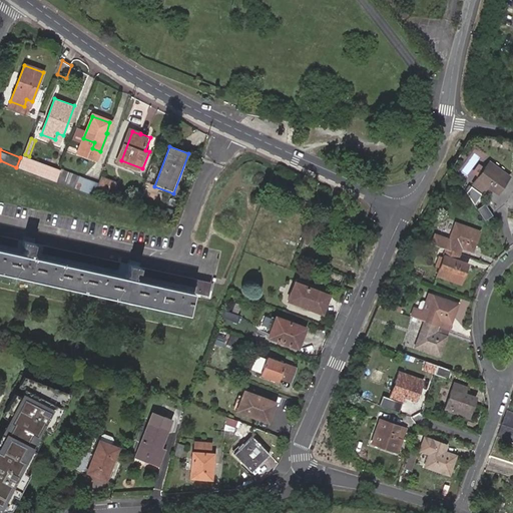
[(512,171),(491,156),(475,178),(487,186),(491,180),(499,187),(512,171)]
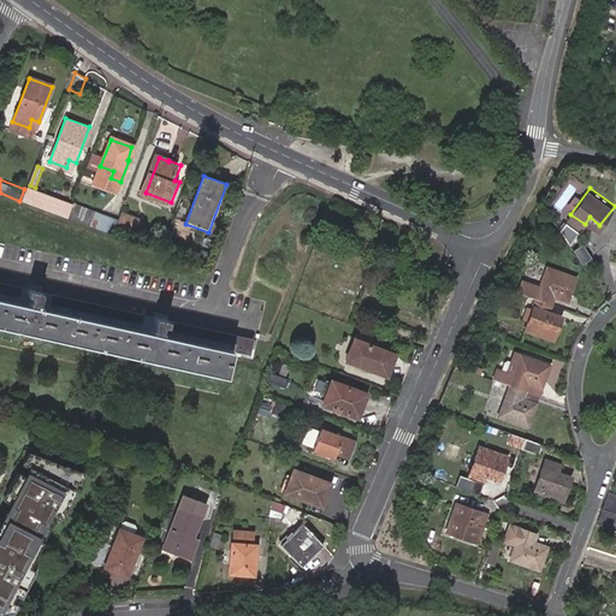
[(71,220),(76,209),(30,193),(25,203),(71,220)]
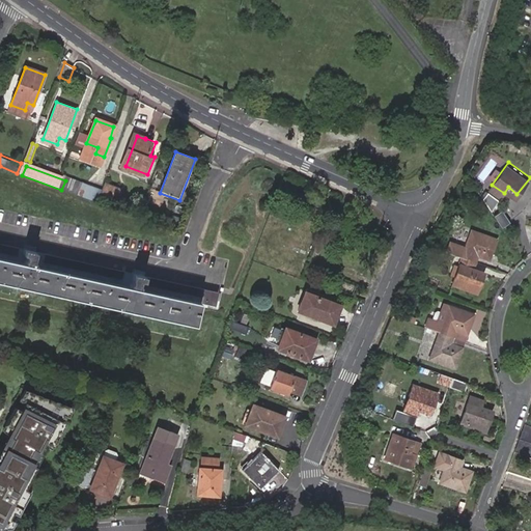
[(61,190),(92,201),(95,192),(65,180),(61,190)]
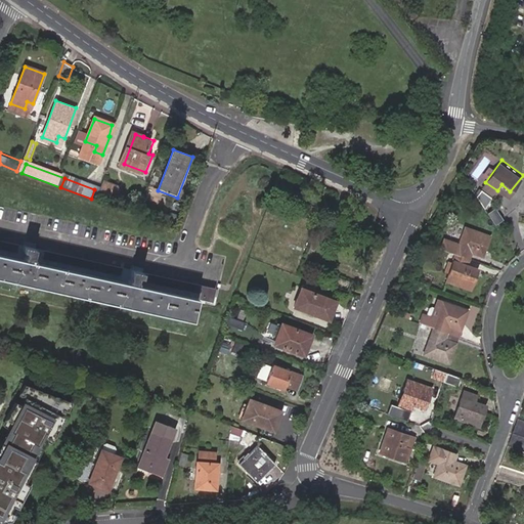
[(106,181),(102,190),(121,198),(125,187),(106,181)]
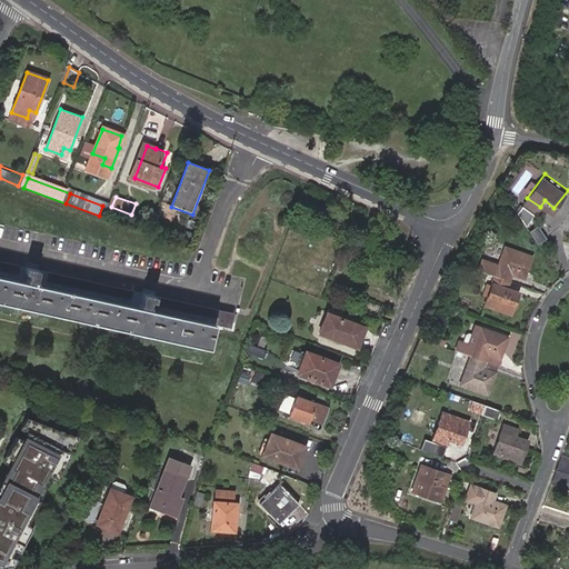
[(99,216),(105,218),(111,201),(105,199),(102,206),(99,216)]
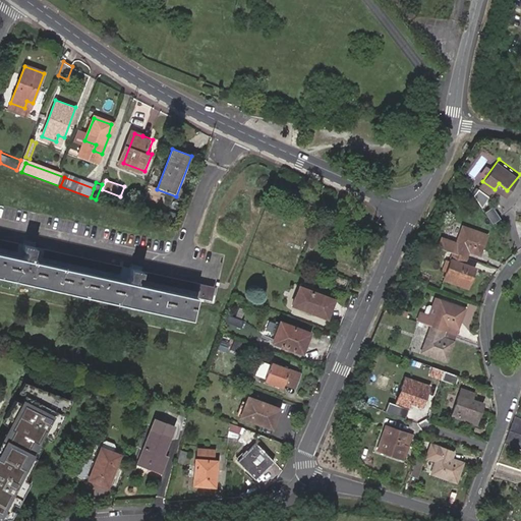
[(474,198),(485,206),(490,196),(479,190),(474,198)]
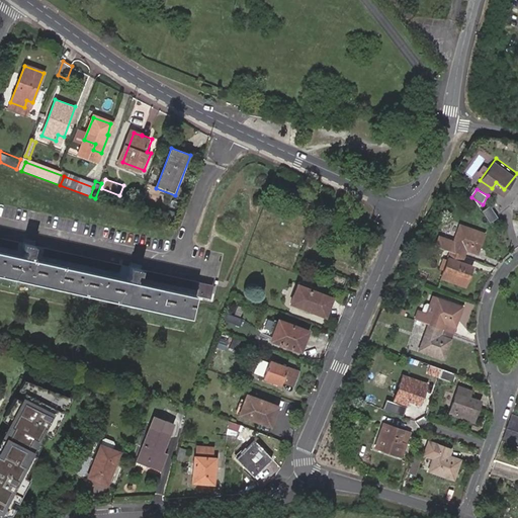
[(492,205),(484,209),(490,223),(499,219),(492,205)]
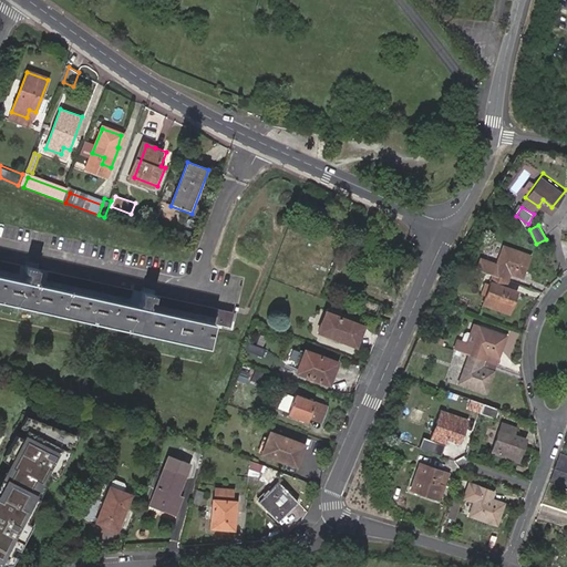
[(531,251),(506,241),(501,259),(483,253),(478,263),(496,269),(497,269),(508,274),(512,266),(524,270),(531,251)]
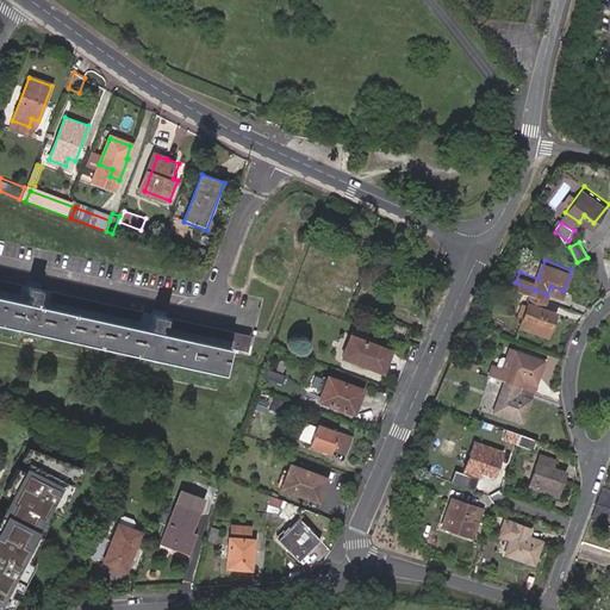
[(251,355),(255,338),(168,319),(169,313),(156,310),(155,316),(43,291),(44,286),(31,284),(30,288),(0,281),(0,325),(83,344),(224,374),(229,350),(251,355)]
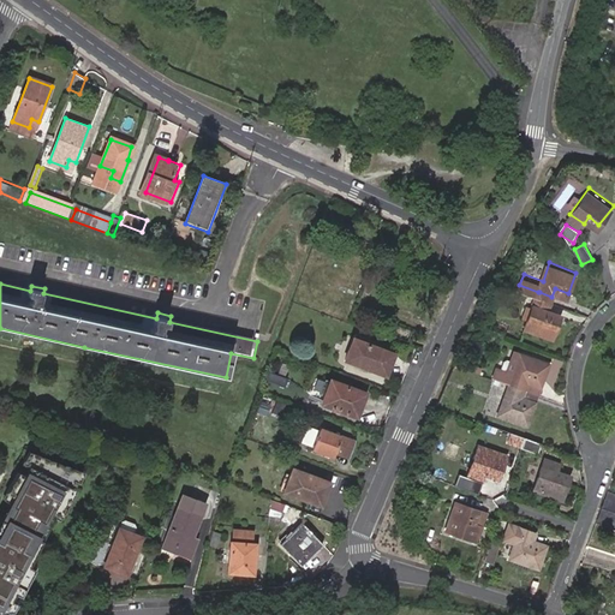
[(551,297),(539,292),(527,323),(554,334),(562,310),(549,305),(551,297)]
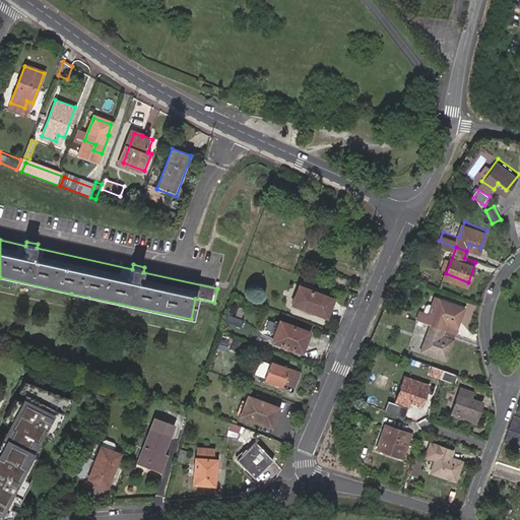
[(334,299),(304,287),(300,297),(299,297),(295,307),(327,318),(334,299)]
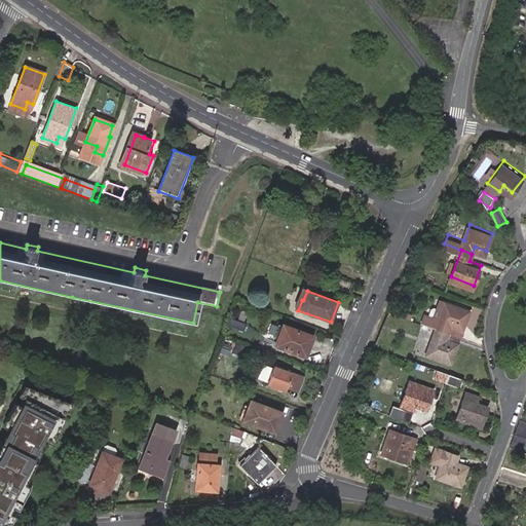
[(428,311),(425,320),(439,325),(451,329),(454,322),(466,326),(473,307),(449,298),(446,307),(441,305),(437,304),(435,305),(433,313),(428,311)]
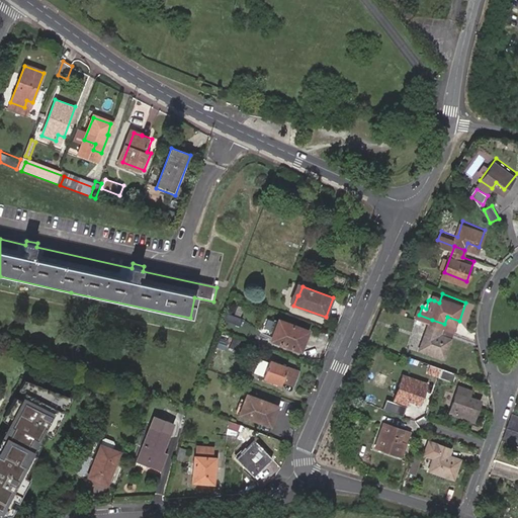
[(228,313),(226,320),(242,326),(244,319),(228,313)]
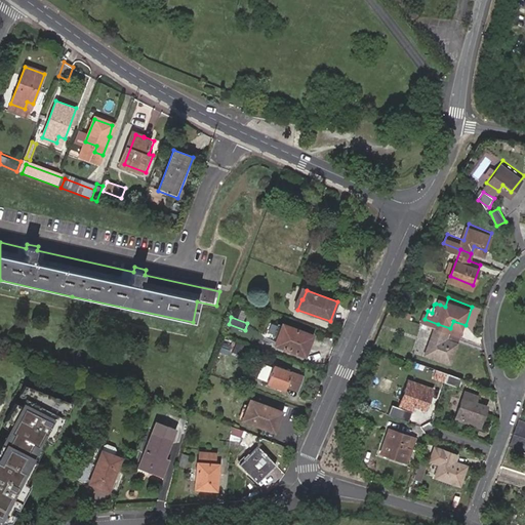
[(450,328),(462,332),(466,325),(453,321),(450,328)]
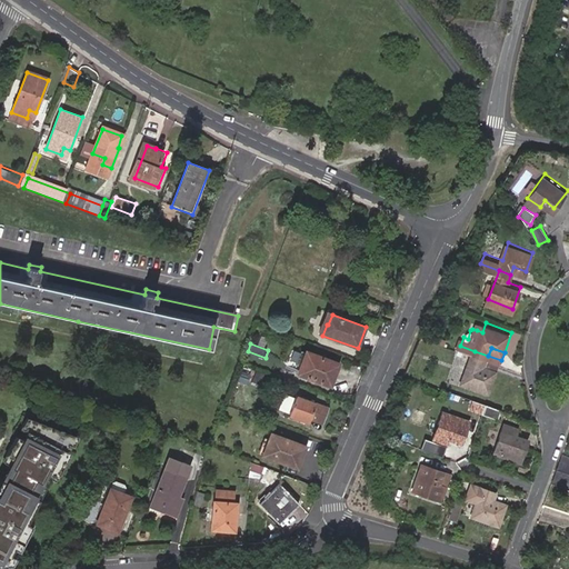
[(488,356),(475,351),(466,380),(491,389),(499,368),(486,363),(488,356)]
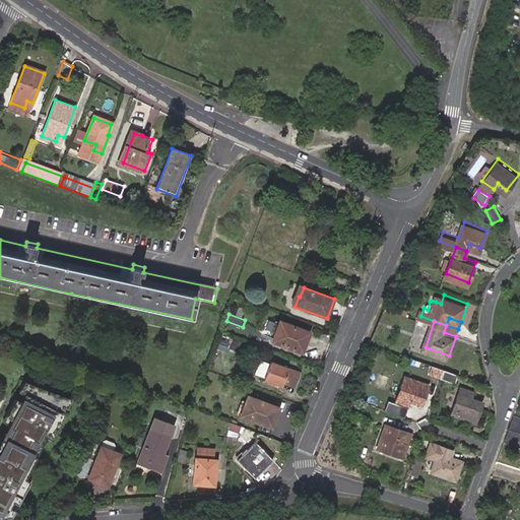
[(311,334),(282,323),(275,341),(304,352),(311,334)]
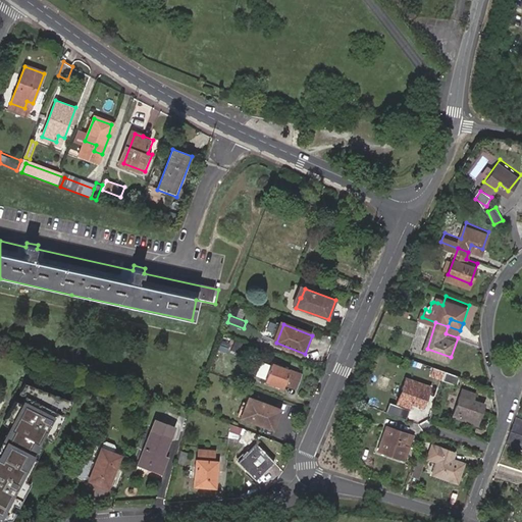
[(458,337),(460,330),(448,326),(446,333),(458,337)]
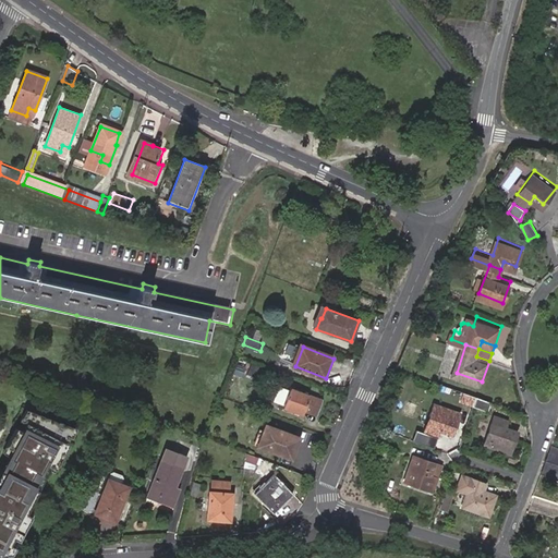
[(270,372),(250,364),(246,373),(268,380),(270,372)]
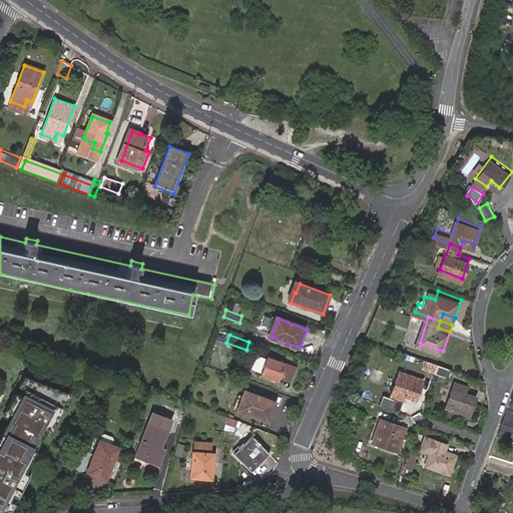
[(260,376),(278,383),(279,379),(286,382),(291,369),(284,367),(266,360),(260,376)]
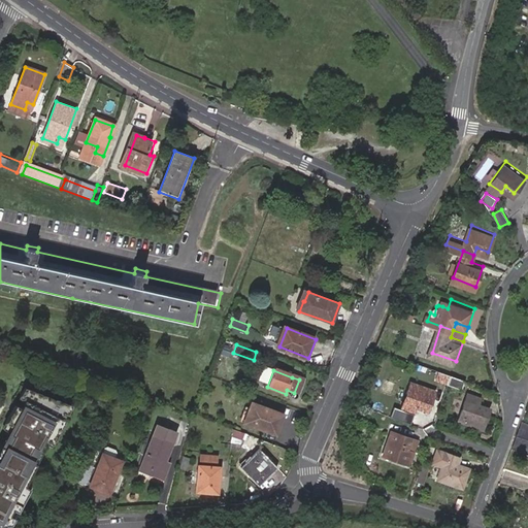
[(464,382),(451,376),(448,385),(461,390),(464,382)]
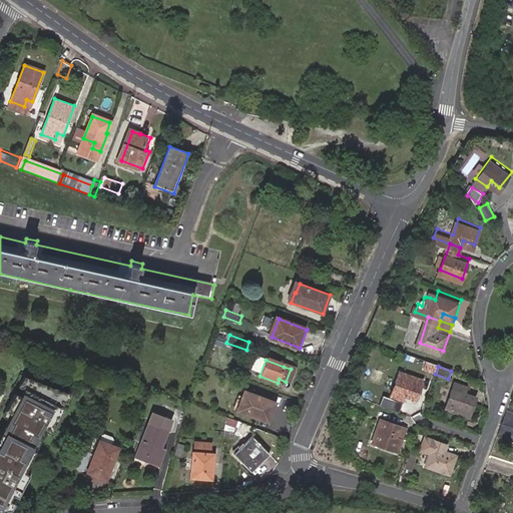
[(422,376),(399,367),(388,393),(402,398),(404,391),(415,396),(422,376)]
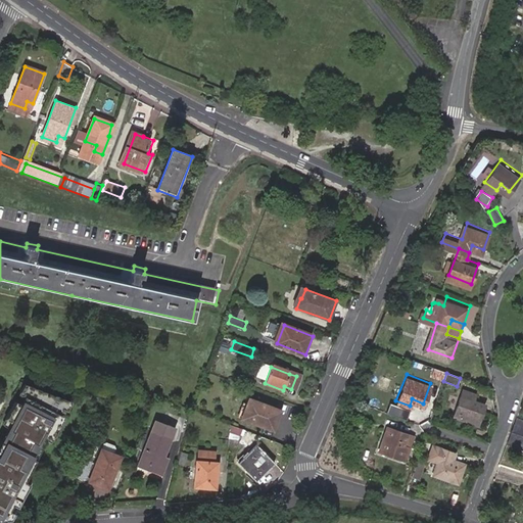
[(0,522),(10,522),(13,515),(8,513),(11,507),(15,509),(28,484),(24,482),(44,440),(49,441),(63,416),(59,414),(62,409),(65,411),(72,402),(21,384),(18,392),(22,395),(19,403),(14,401),(2,424),(5,427),(0,438),(0,522)]
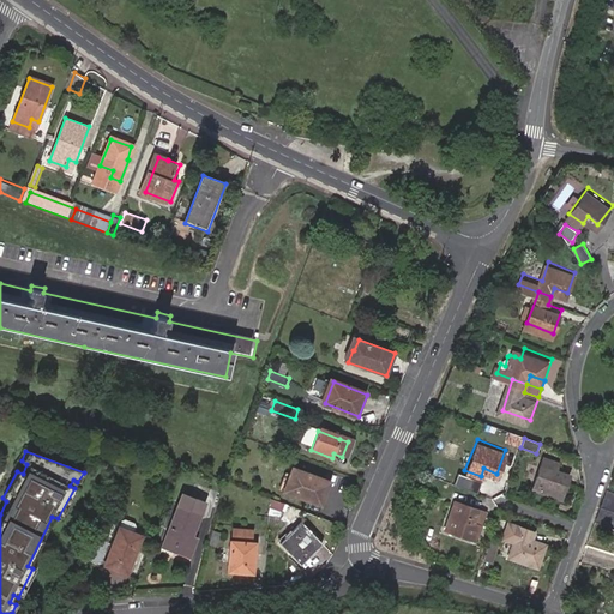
[(557,465),(542,459),(530,489),(557,501),(566,477),(554,473),(557,465)]
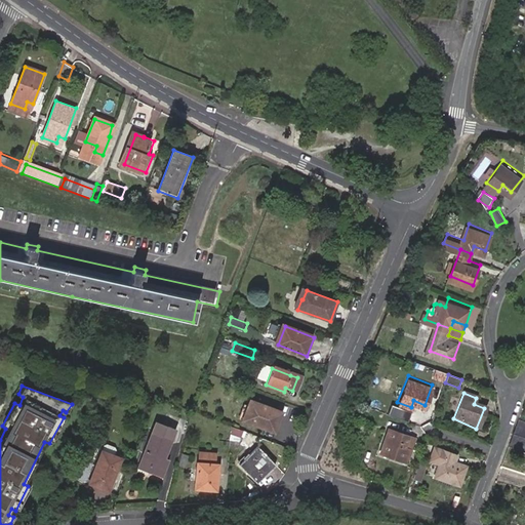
[(284,413),(253,402),(246,421),(277,433),(284,413)]
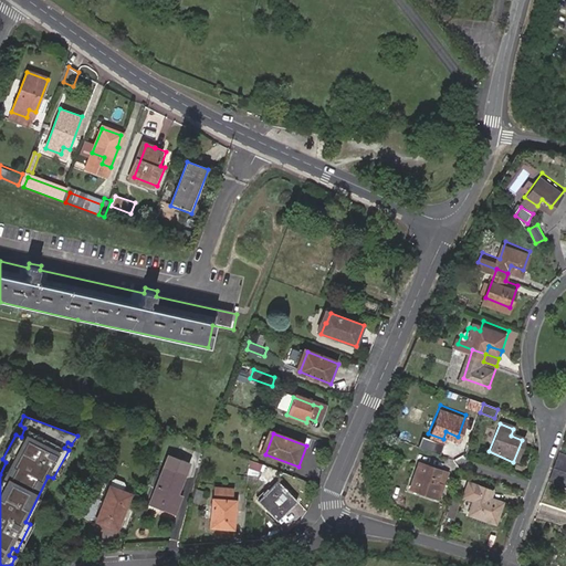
[(565,449),(558,447),(552,463),(565,468),(565,449)]
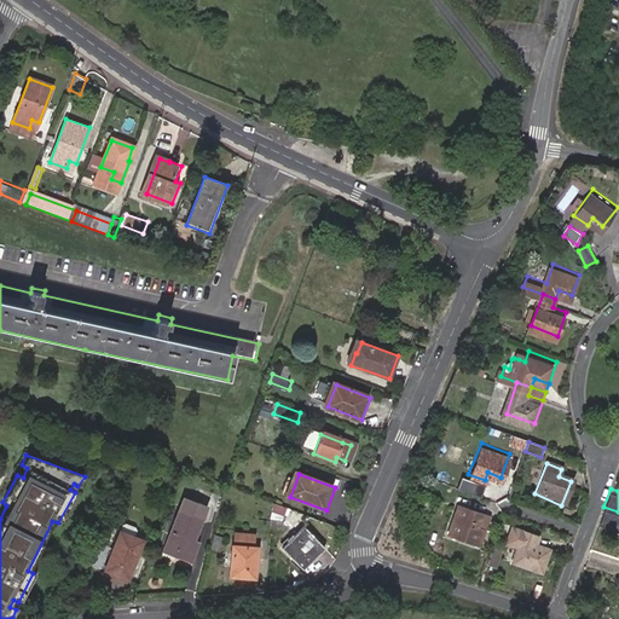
[(476,521),(482,507),(461,499),(449,528),(478,538),(484,524),(476,521)]
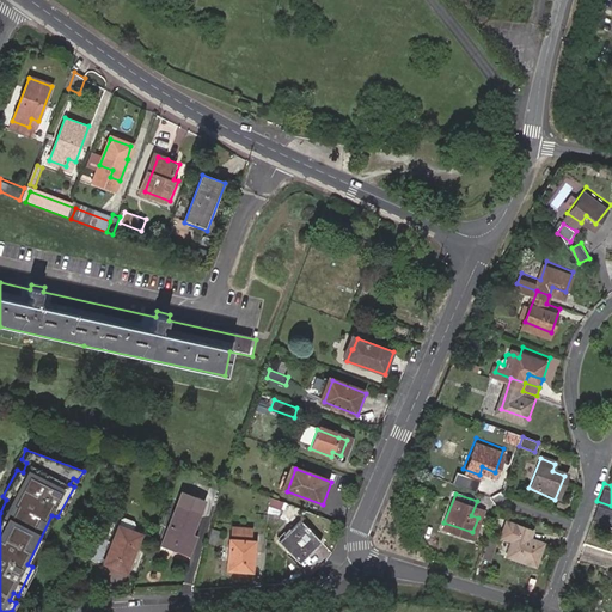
[(483,503),(477,501),(471,515),(478,518),(483,503)]
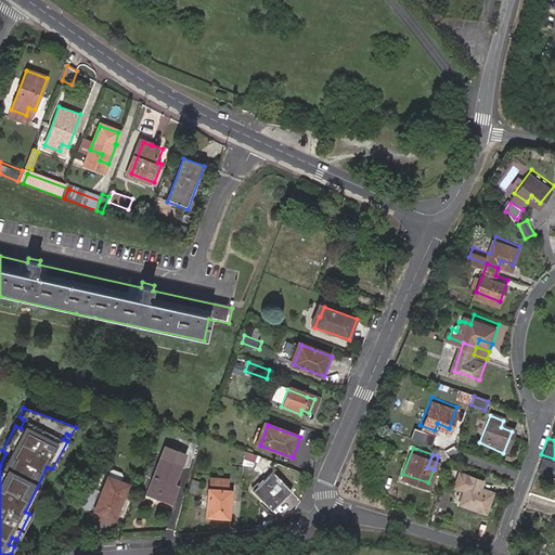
[(554,475),(554,472),(554,459),(541,454),(536,468),(554,475)]
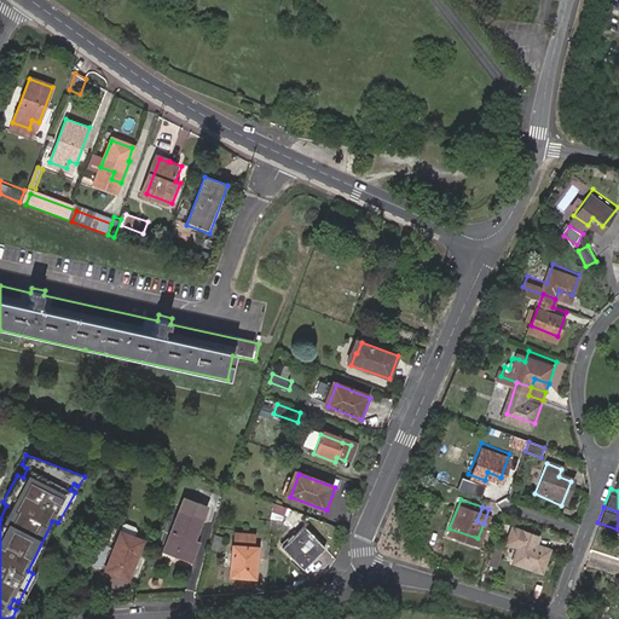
[(195,550),(197,544),(204,521),(183,513),(168,554),(195,562),(198,551),(195,550)]
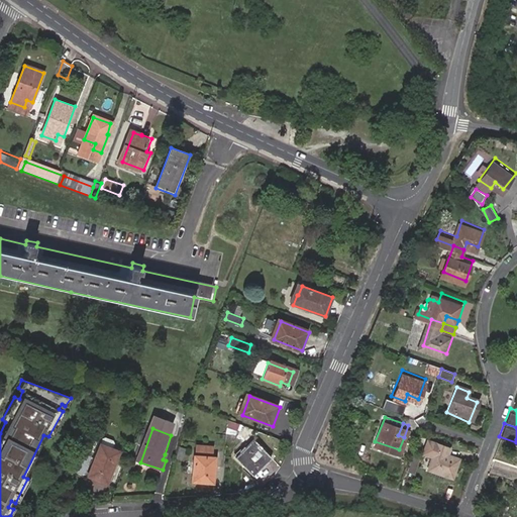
[(447,444),(425,435),(420,448),(430,452),(425,464),(449,474),(456,455),(445,451),(447,444)]
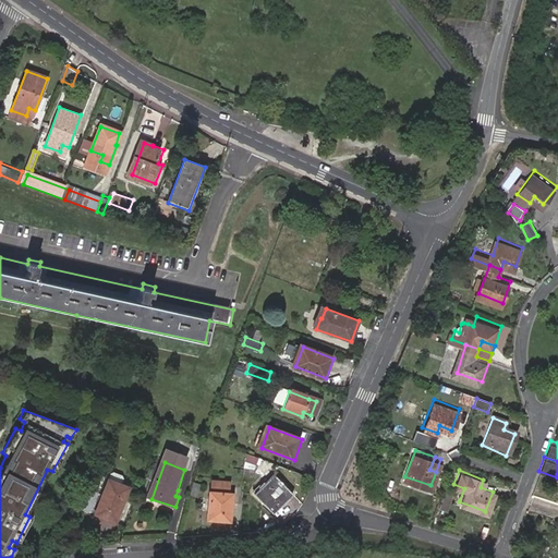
[(294,495),(275,475),(254,495),(274,514),(294,495)]
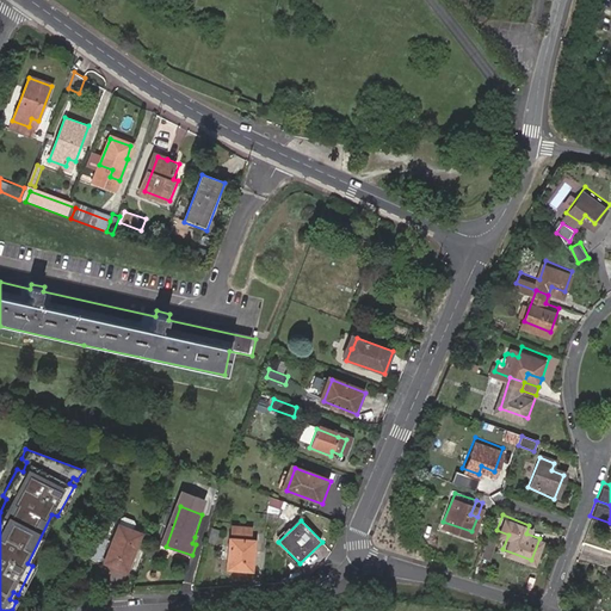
[(259,528),(234,526),(233,541),(258,542),(259,528)]
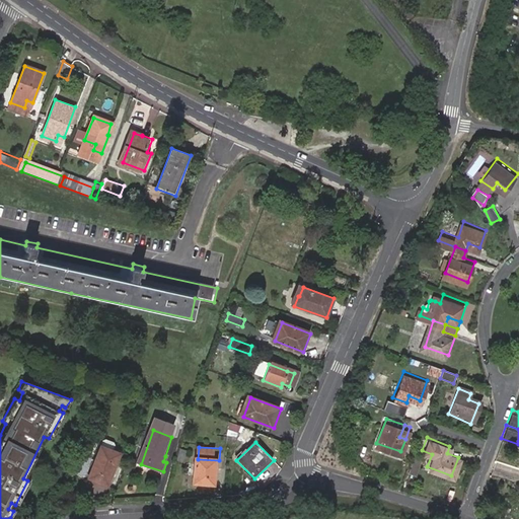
[(103,449),(93,476),(112,483),(122,455),(103,449)]
